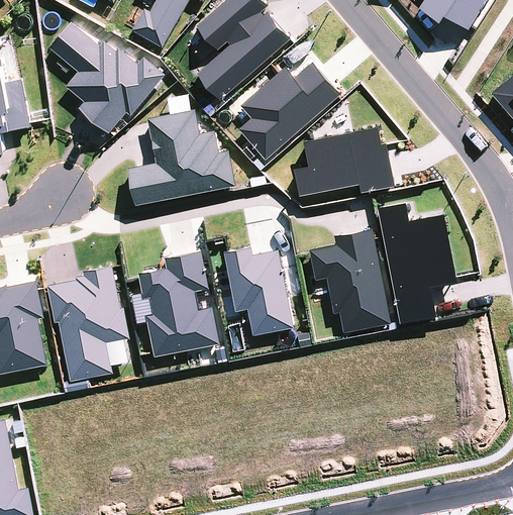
[(156,0),(148,12),(143,9),(130,31),(162,48),(188,0),(196,0),(202,3),(203,0),(156,0)]
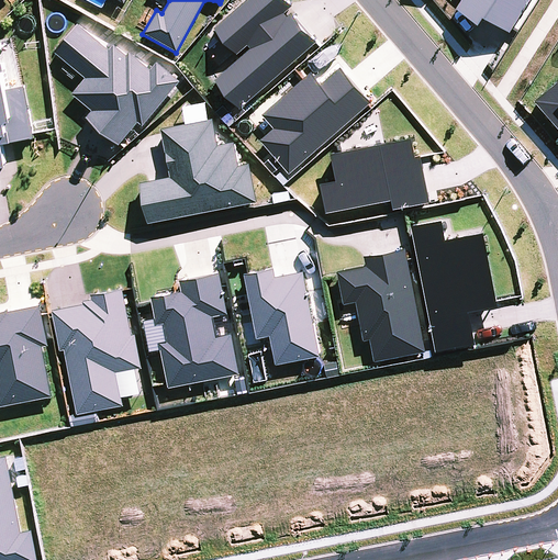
[(213,81),(237,110),(315,43),(290,14),(286,19),(281,14),(290,8),(282,0),(246,0),(212,30),(234,55),(245,46),(249,51),(213,81)]
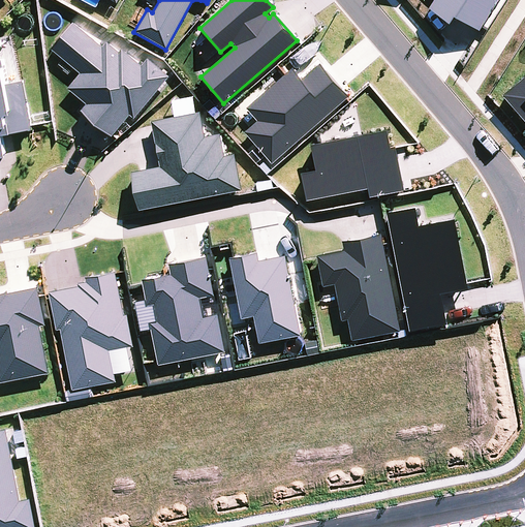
[(477,31),(497,0),(433,0),(428,9),(449,23),(453,17),(477,31)]
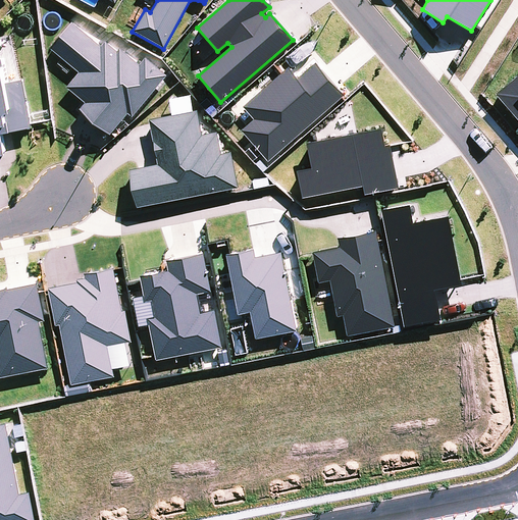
[(70,23),(49,49),(78,73),(65,88),(84,103),(79,109),(109,135),(126,113),(131,117),(165,76),(144,58),(138,65),(118,49),(116,52),(103,42),(99,47),(70,23)]
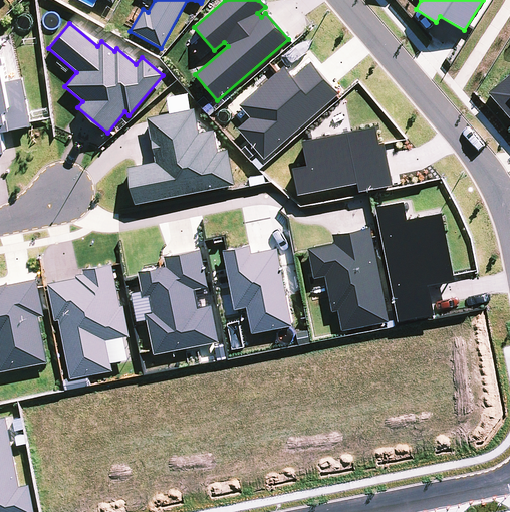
[(0,154),(4,154),(0,133),(30,128),(30,123),(22,79),(6,82),(2,59),(0,59),(0,154)]
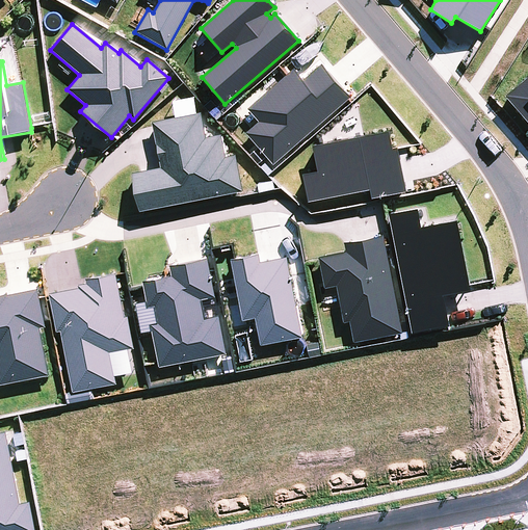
[(245,134),(271,164),(349,98),(321,64),(302,81),(293,70),(246,109),(258,123),(245,134)]
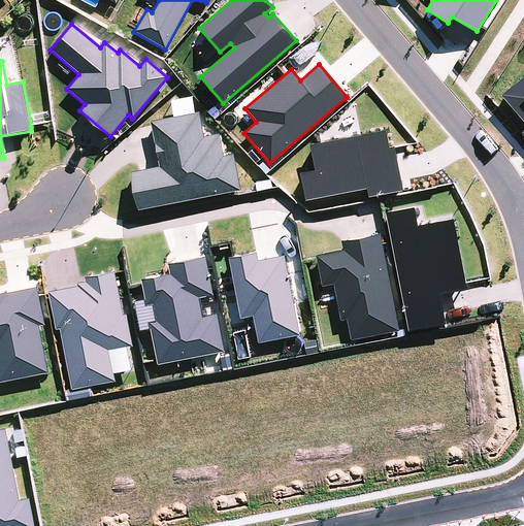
[(523,124),(523,72),(498,95),(523,124)]
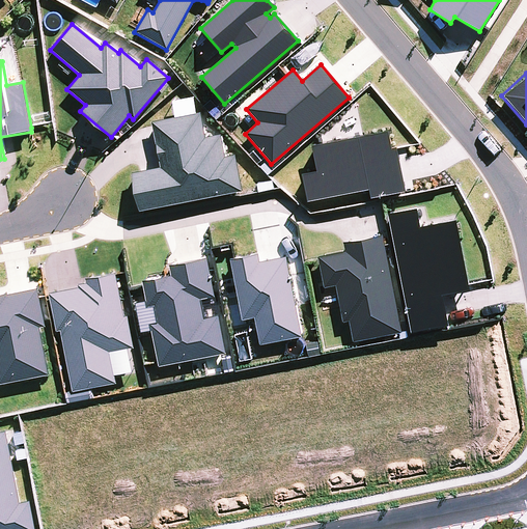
[(131,174),(138,212),(241,192),(233,156),(223,158),(219,135),(203,138),(199,113),(150,122),(159,168),(131,174)]
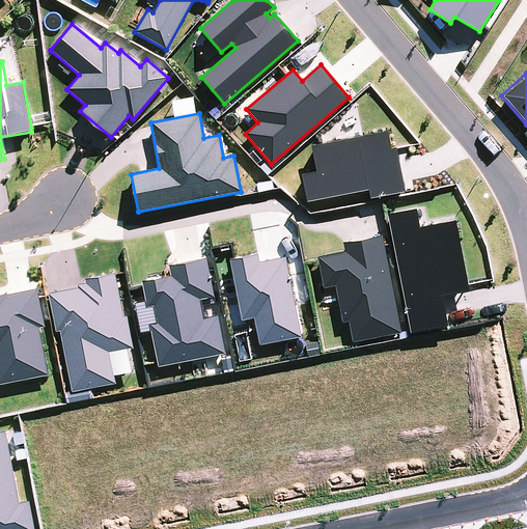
[(301,174),(307,202),(368,190),(369,198),(404,191),(395,149),(395,148),(391,149),(387,131),(310,146),(315,171),(301,174)]
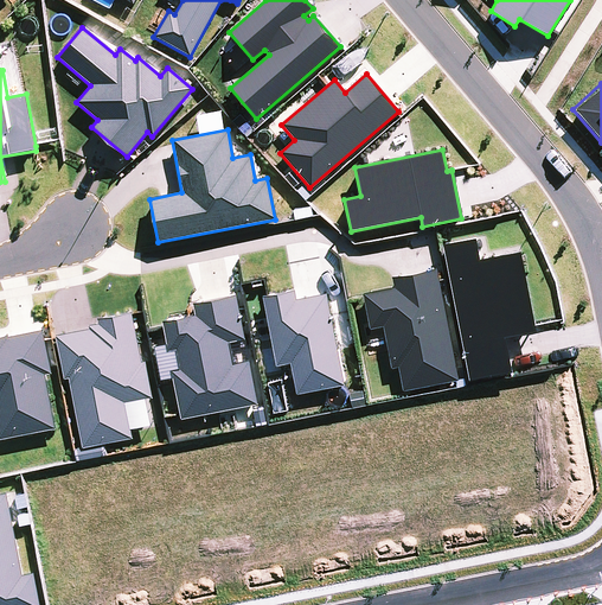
[(474,239),(442,244),(468,381),(511,373),(504,338),(535,332),(533,328),(519,253),(479,261),(474,239)]
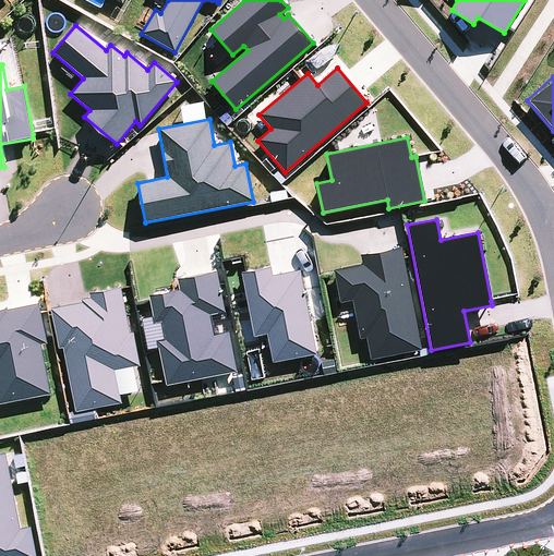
[(420,350),(400,248),(360,255),(361,265),(333,270),(333,274),(339,303),(351,301),(359,339),(365,338),(370,360),(420,350)]
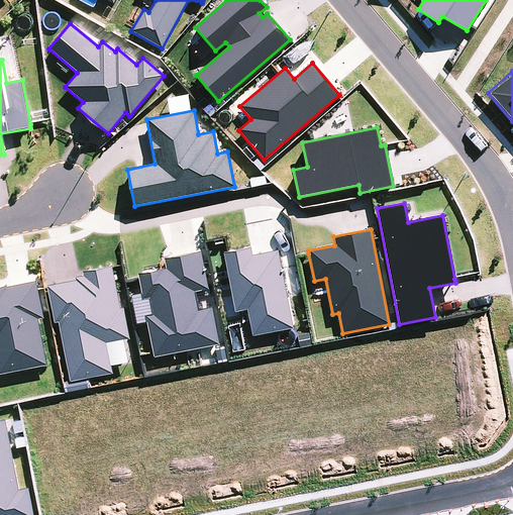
[(291,328),(277,250),(250,255),(249,247),(226,251),(222,252),(233,312),(246,310),(251,336),(291,328)]
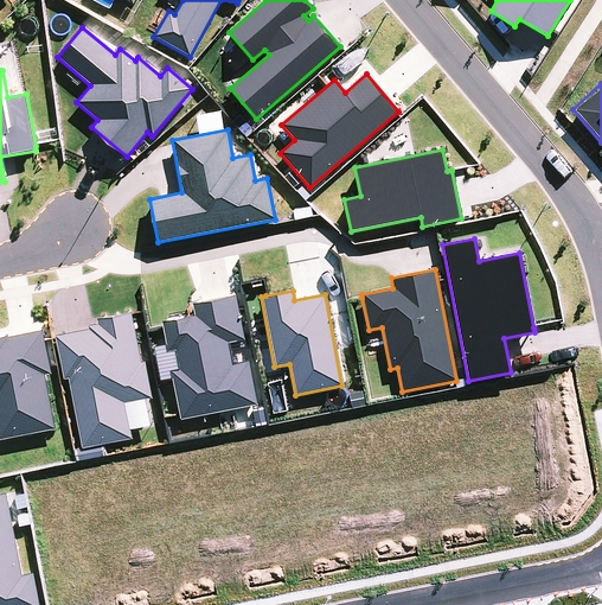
[(170,373),(179,420),(256,405),(248,362),(231,365),(228,343),(243,339),(235,297),(192,305),(194,316),(160,323),(166,352),(175,350),(179,370),(170,373)]
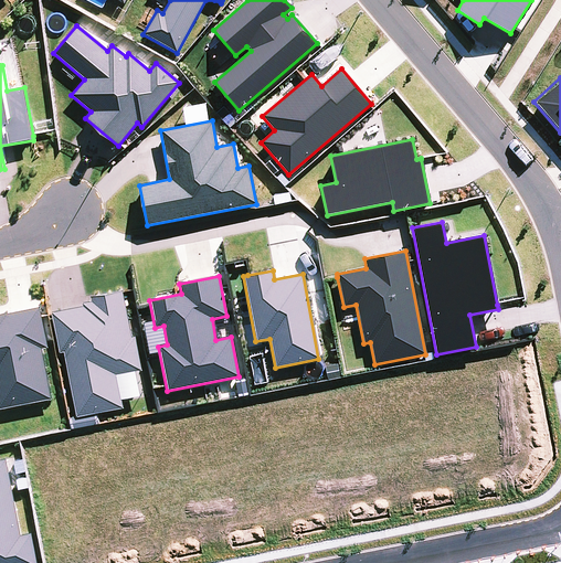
[(76,417),(120,410),(118,401),(114,375),(135,371),(140,370),(135,337),(130,338),(122,293),(122,290),(88,297),(90,301),(81,304),(81,307),(51,314),(51,315),(59,353),(63,353),(76,417)]
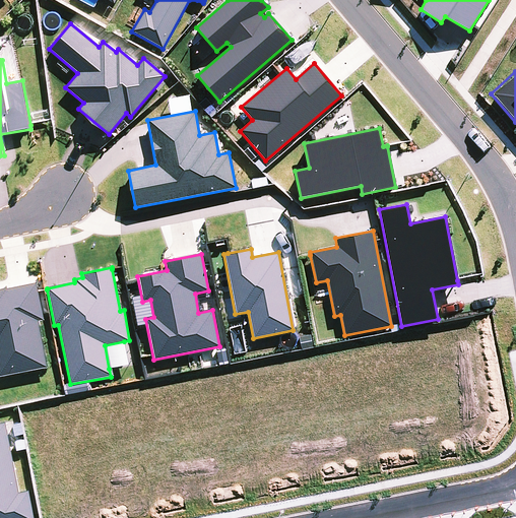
[(0,376),(47,368),(38,321),(43,320),(37,292),(36,283),(7,289),(7,288),(0,289),(0,376)]
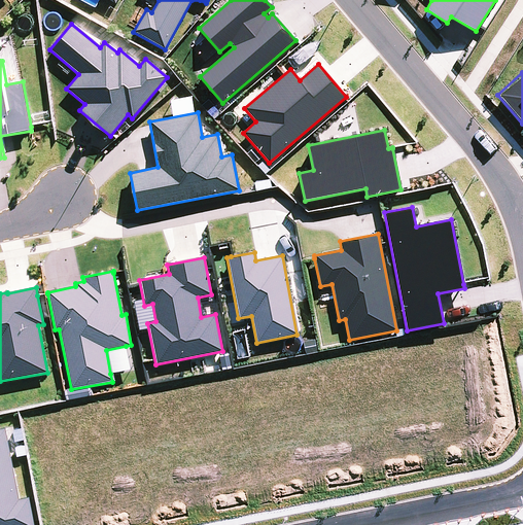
[(467,333),(427,340),(448,446),(488,438),(484,419),(496,416),(491,391),(498,390),(489,341),(469,345),(467,333)]
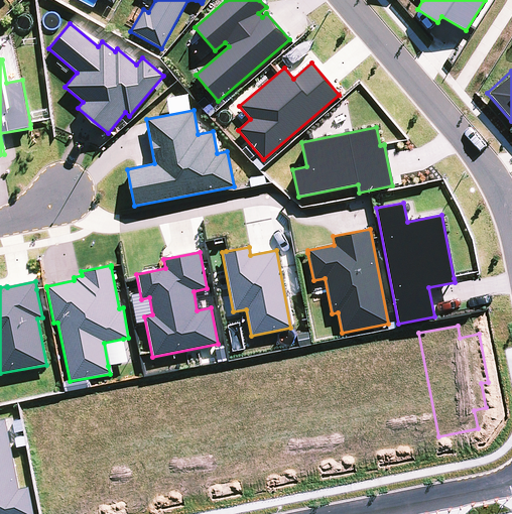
[(123,339),(104,343),(108,366),(127,362),(123,339)]
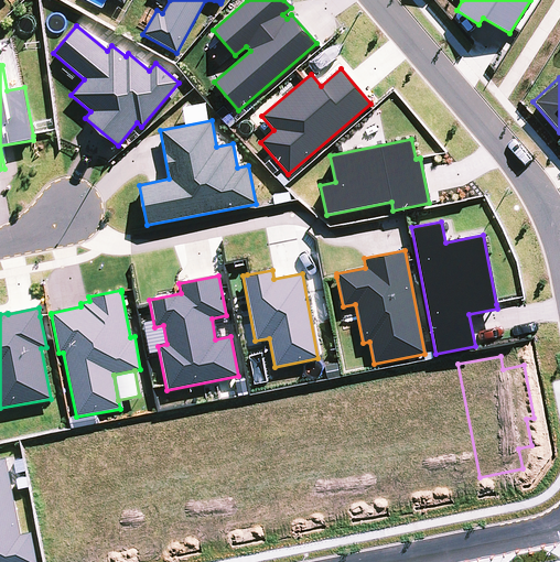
[(118,440),(85,445),(108,561),(119,561),(140,557),(137,538),(159,533),(143,456),(121,461),(118,440)]
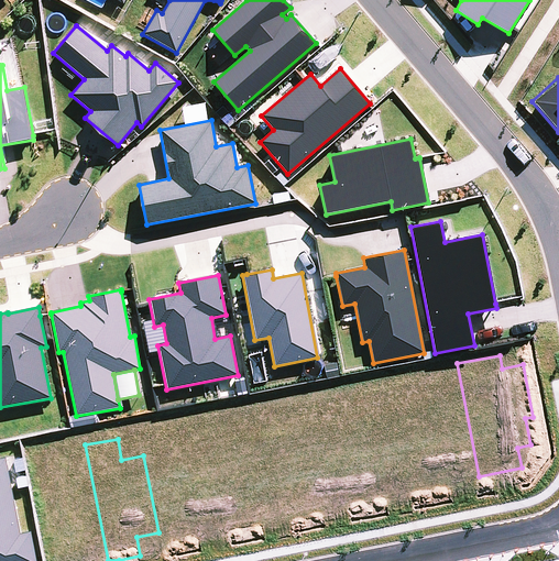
[(20,534),(4,458),(0,458),(0,560),(35,560),(30,531),(20,534)]
